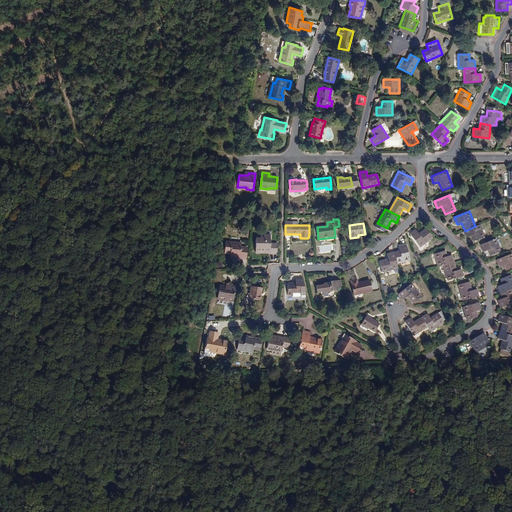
[(479,225),(475,226),(465,231),(468,238),(472,236),(475,241),(485,237),(479,225)]
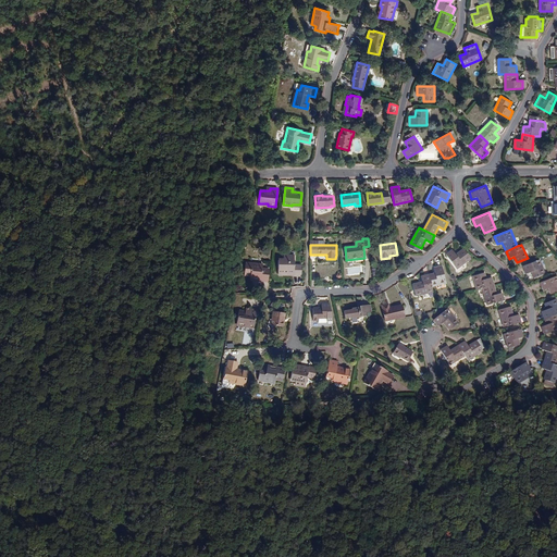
[(465,248),(456,255),(453,250),(446,255),(457,269),(471,258),(465,248)]
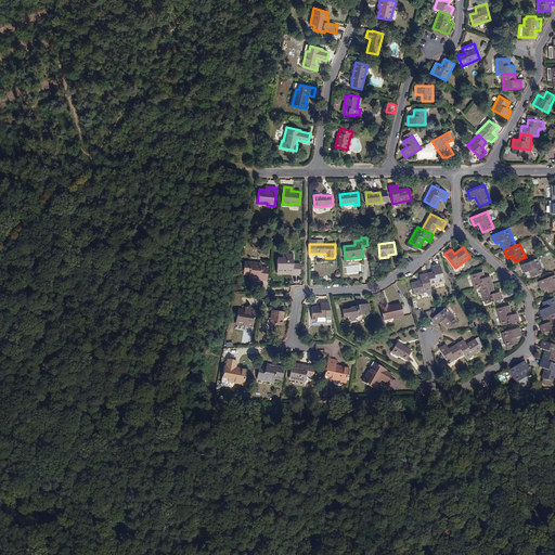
[(278,258),(278,274),(283,274),(283,272),(293,272),(293,274),(293,275),(300,275),(300,265),(293,265),(293,255),(283,254),(283,258),(278,258)]
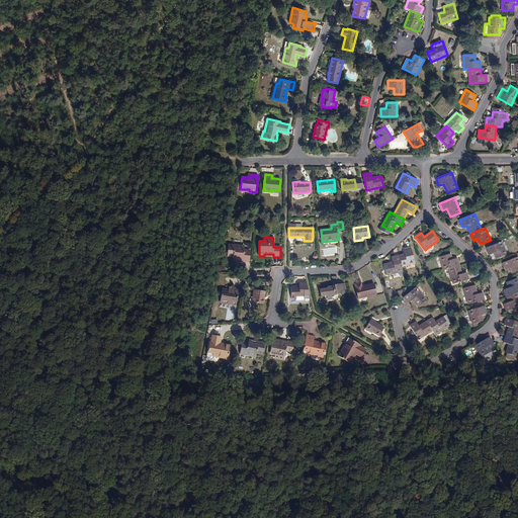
[(490,255),(495,253),(497,259),(507,255),(502,242),(487,248),(490,255)]
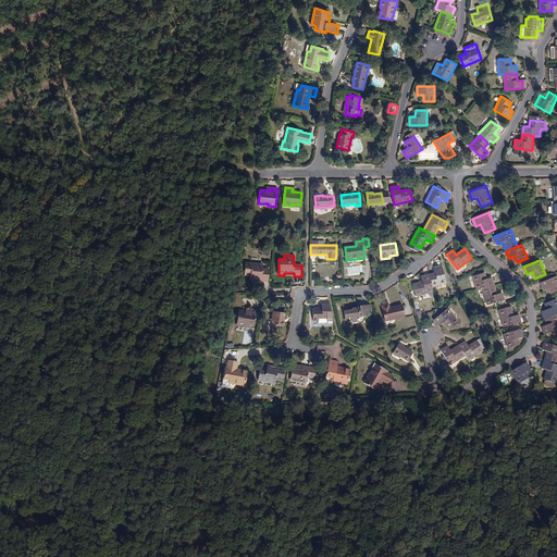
[(254,280),(269,281),(270,270),(262,269),(263,263),(252,262),(252,264),(246,263),(245,275),(254,275),(254,280)]
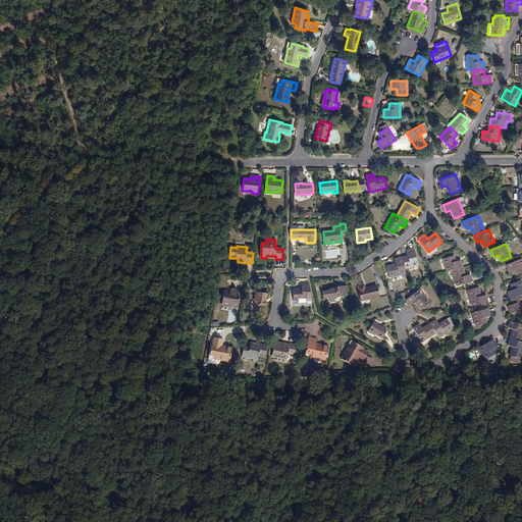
[(408,251),(409,256),(403,258),(405,268),(418,265),(414,250),(408,251)]
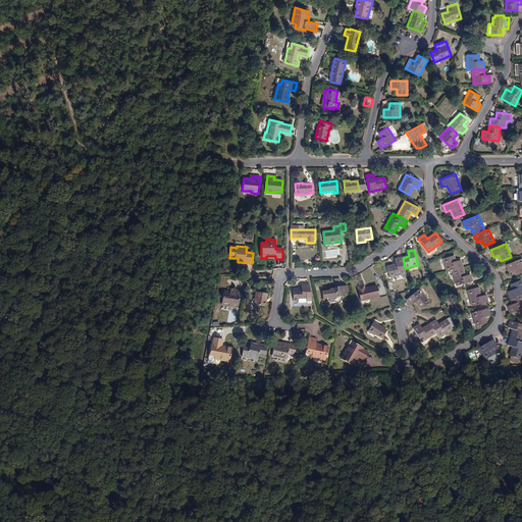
[(455,256),(444,259),(448,272),(452,270),(463,267),(461,260),(456,261),(455,256)]
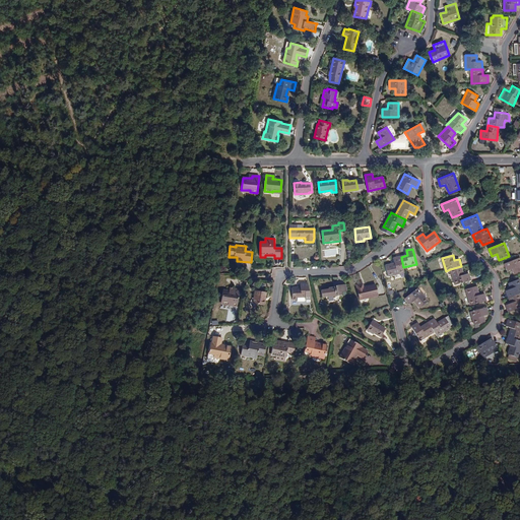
[(386,265),(388,276),(404,273),(403,267),(401,257),(394,258),(395,263),(386,265)]
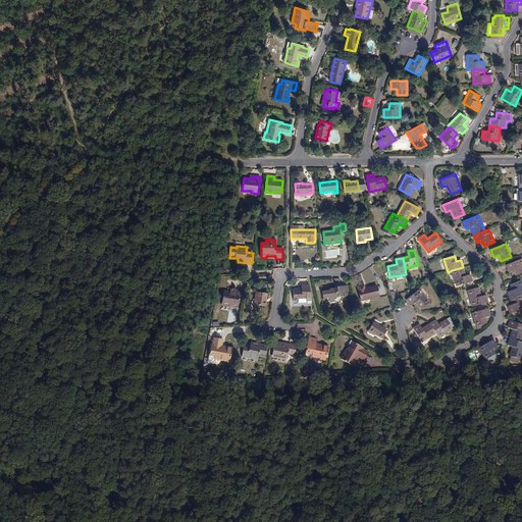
[(517,275),(521,273),(521,259),(507,265),(509,272),(514,270),(517,275)]
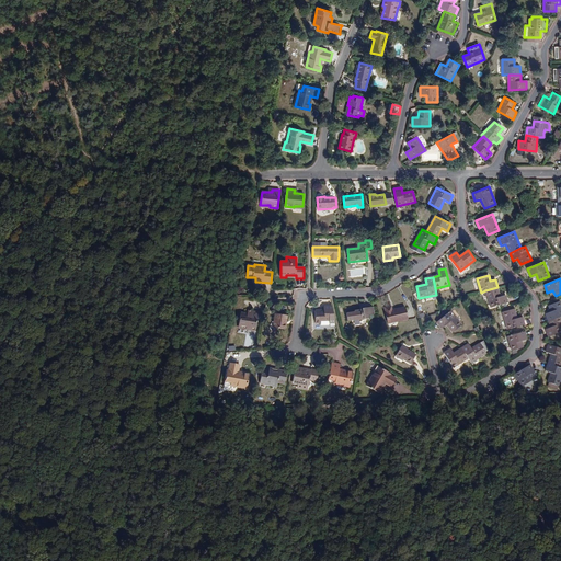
[(506,295),(501,297),(497,287),(485,290),(491,308),(508,302),(506,295)]
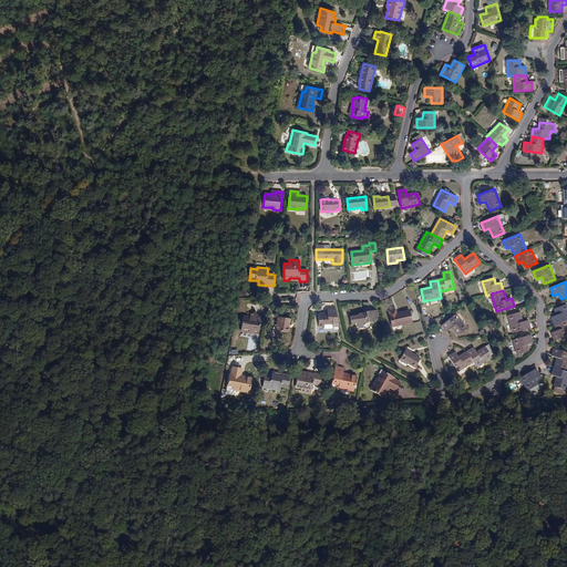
[(557,315),(552,317),(555,326),(566,320),(566,307),(566,305),(555,309),(557,315)]
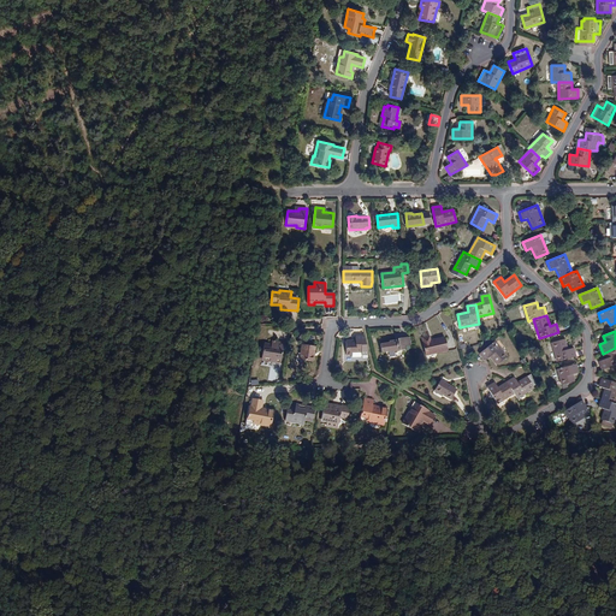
[(362,356),(362,355),(368,354),(367,344),(365,336),(356,337),(357,342),(348,344),(350,357),(354,357),(354,360),(361,357),(362,356)]
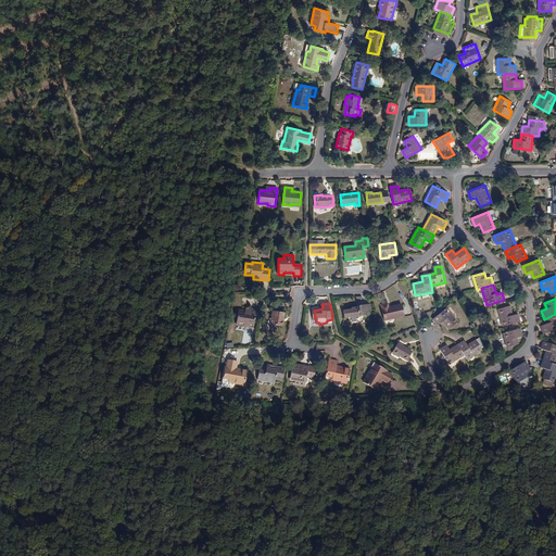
[(404,316),(402,304),(389,307),(388,303),(381,305),(384,320),(404,316)]
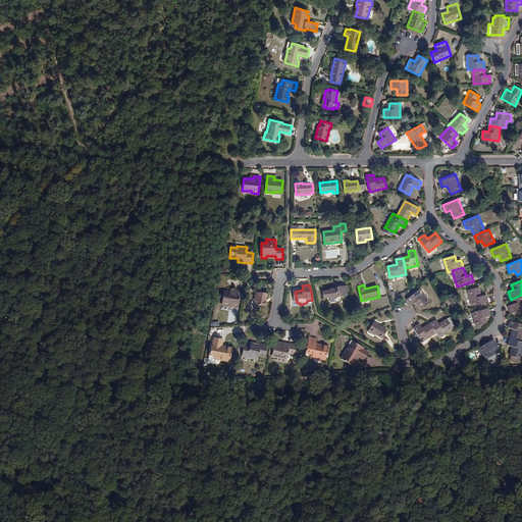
[(343,292),(344,292),(344,285),(337,286),(337,288),(329,289),(330,291),(323,292),(323,299),(329,298),(329,299),(344,297),(343,294),(343,292)]
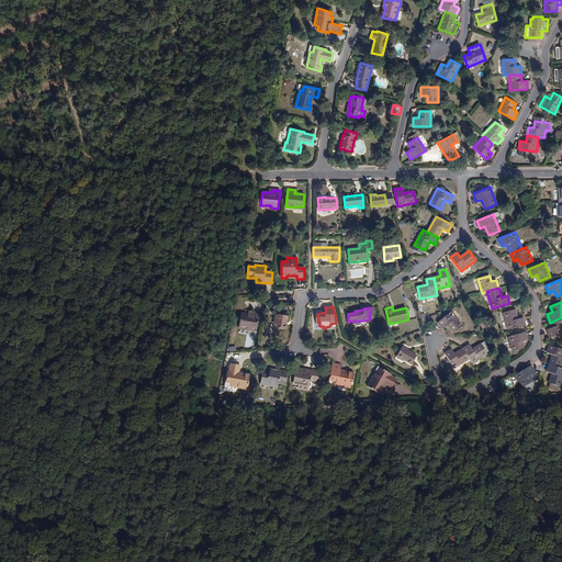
[(524,317),(518,319),(515,310),(504,313),(508,330),(526,325),(524,317)]
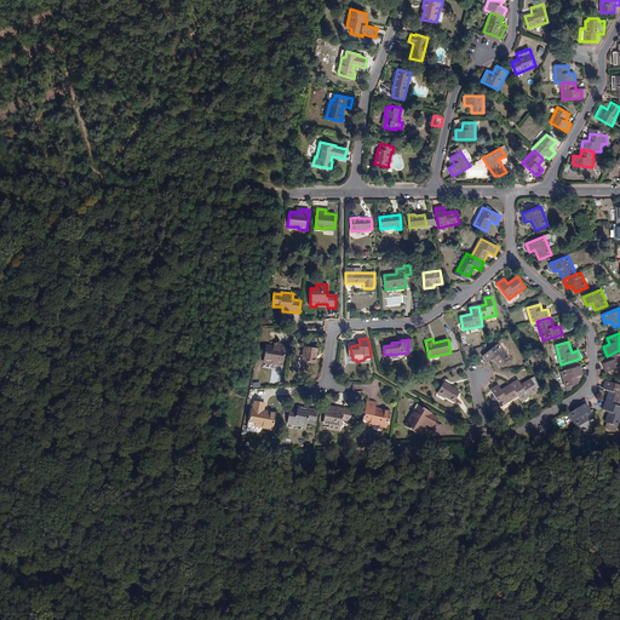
[(274,343),(274,346),(267,345),(264,360),(274,362),(274,363),(282,365),(286,345),(279,344),(274,343)]
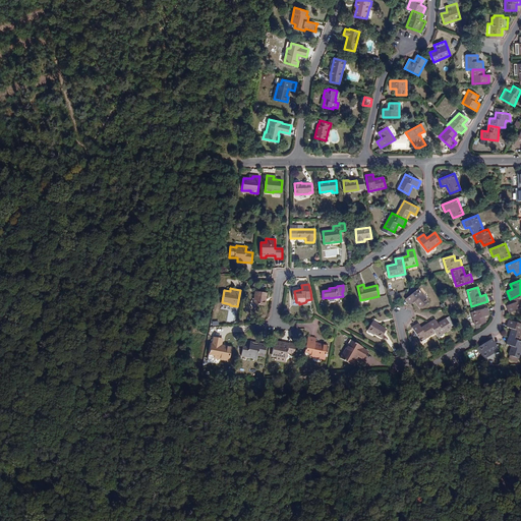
[(420,309),(429,301),(418,289),(406,299),(410,305),(414,301),(420,309)]
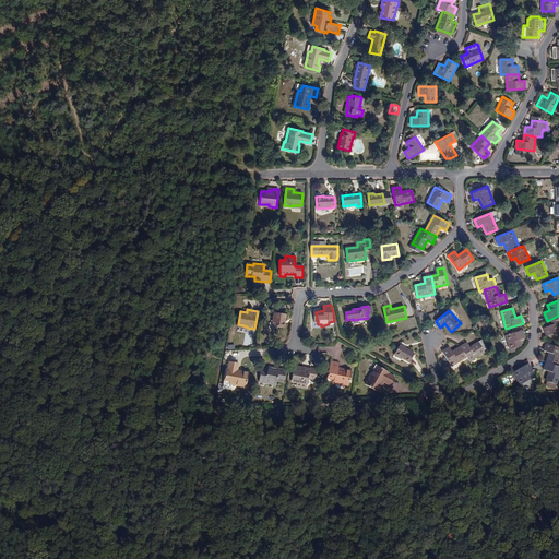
[(285,322),(285,314),(275,312),(273,326),(285,328),(285,322)]
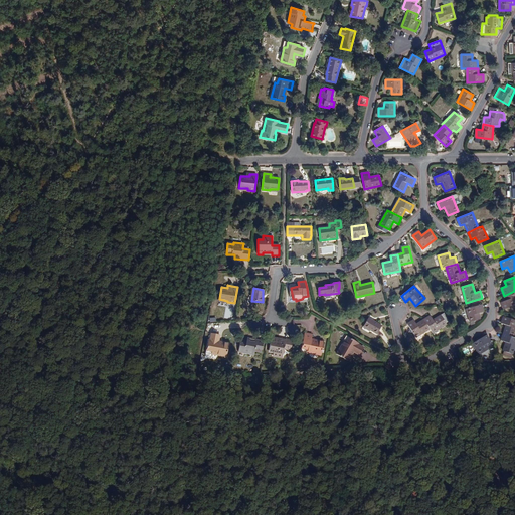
[(504,310),(514,304),(514,293),(514,291),(504,296),(506,301),(501,303),(504,310)]
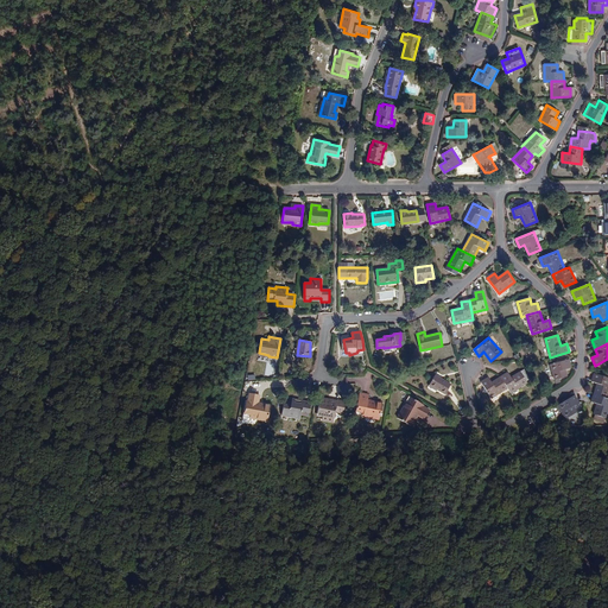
[(565,369),(571,368),(569,359),(551,365),(555,380),(568,377),(565,369)]
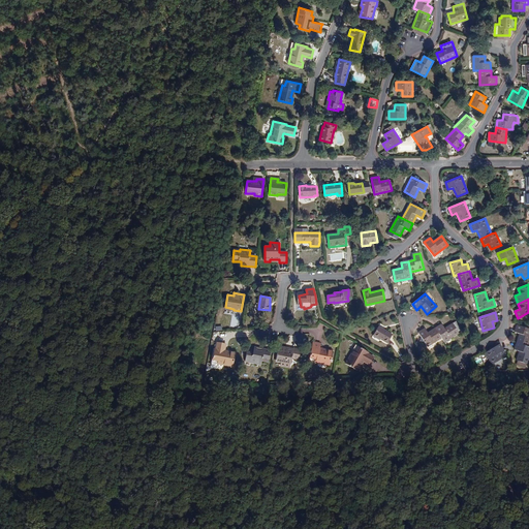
[(444,328),(442,323),(435,329),(441,338),(444,342),(459,333),(453,323),(444,328)]
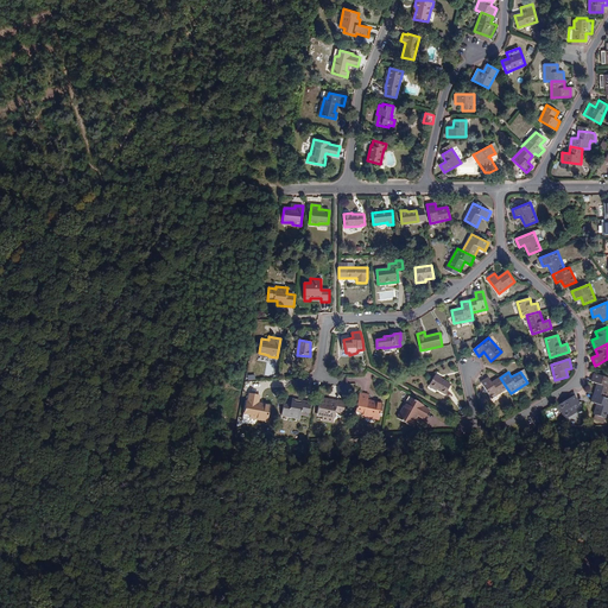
[(591,381),(597,384),(594,393),(607,398),(607,393),(607,378),(595,373),(591,381)]
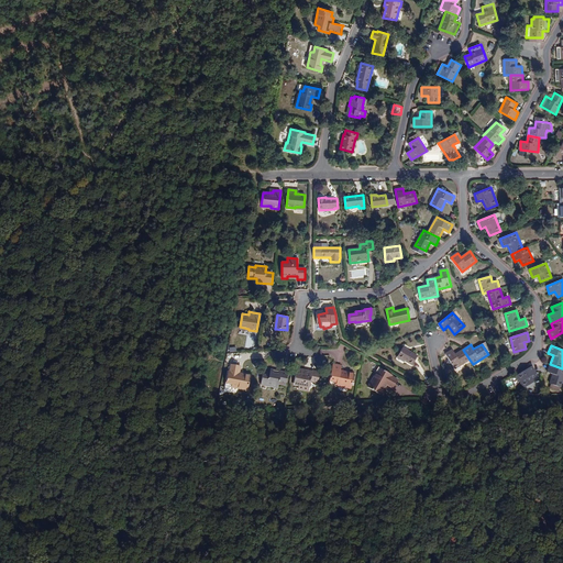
[(418,355),(404,346),(397,356),(405,361),(412,365),(418,355)]
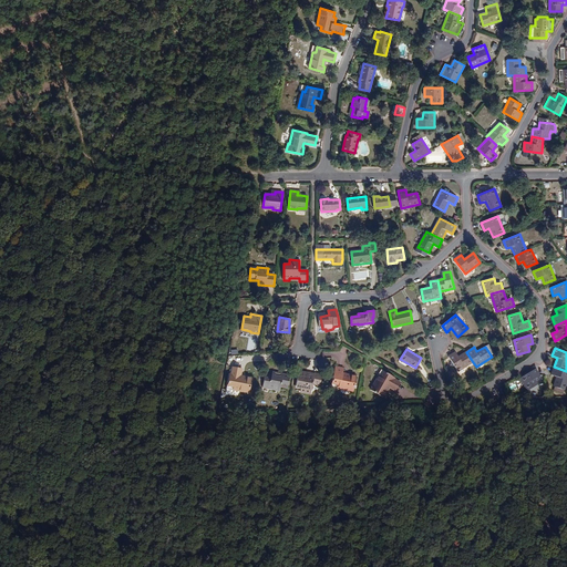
[(457,372),(473,362),(466,352),(459,357),(455,352),(449,357),(457,372)]
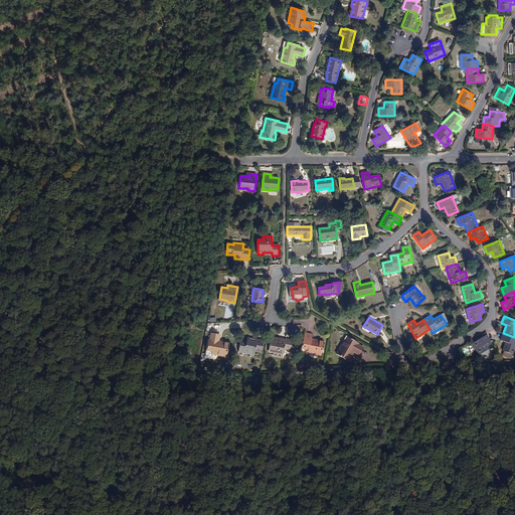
[(226,356),(229,343),(224,342),(223,344),(218,343),(218,341),(219,334),(212,333),(211,339),(209,339),(207,349),(212,350),(211,353),(226,356)]
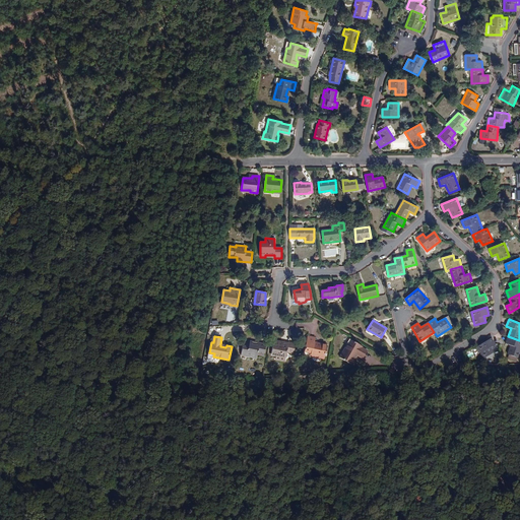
[(316,338),(308,336),(305,351),(310,352),(310,355),(325,359),(327,344),(322,343),(322,345),(315,344),(315,342),(316,338)]
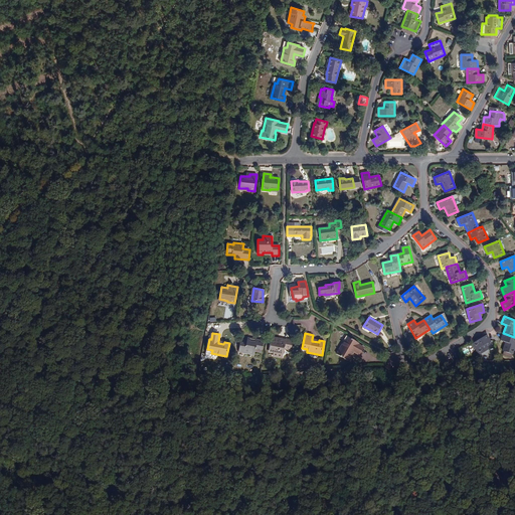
[(513,355),(514,349),(514,337),(503,333),(500,340),(506,342),(503,351),(513,355)]
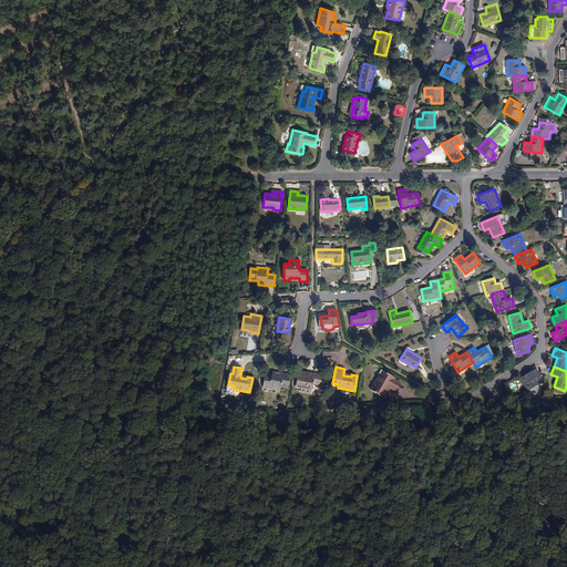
[(540,375),(536,369),(521,378),(528,391),(538,384),(535,379),(540,375)]
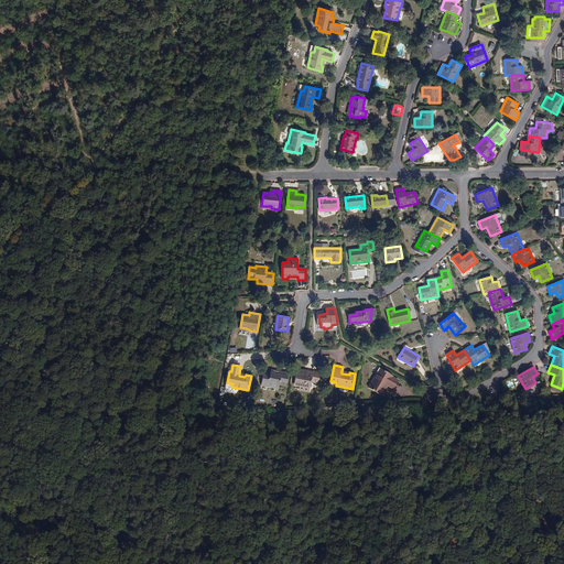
[(321,372),(313,371),(313,372),(313,375),(302,372),(303,370),(297,369),(294,384),(300,386),(299,389),(310,391),(312,381),(320,382),(321,372)]
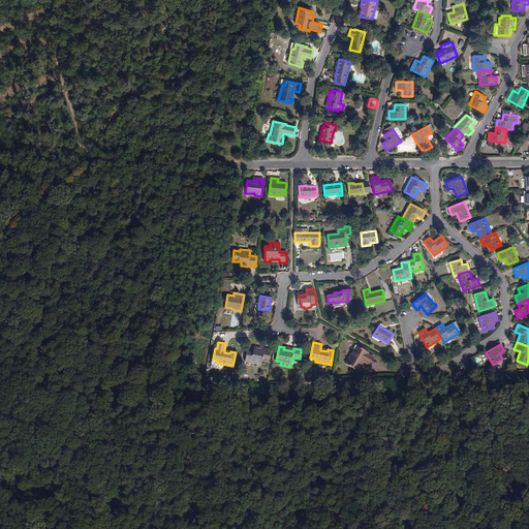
[(359,365),(362,360),(364,361),(370,365),(374,358),(368,353),(369,352),(360,346),(356,351),(354,350),(346,364),(358,371),(361,366),(359,365)]
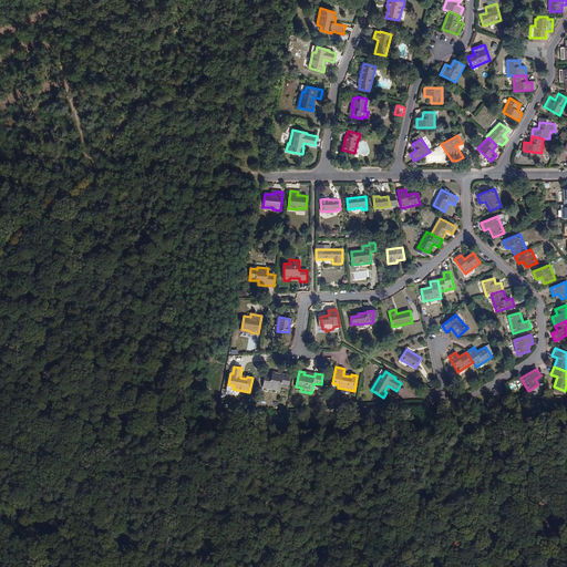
[(269,389),(280,390),(280,387),(281,383),(288,385),(290,375),(276,372),(275,377),(266,374),(264,385),(270,387),(269,389)]
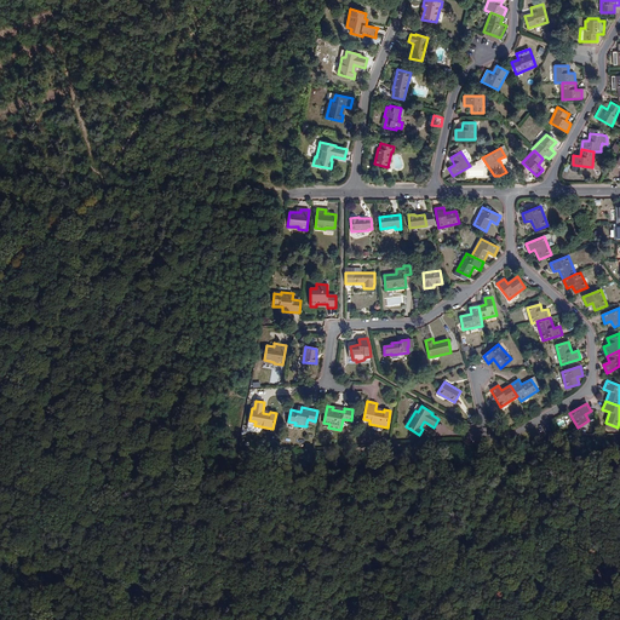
All buildings are outlined.
